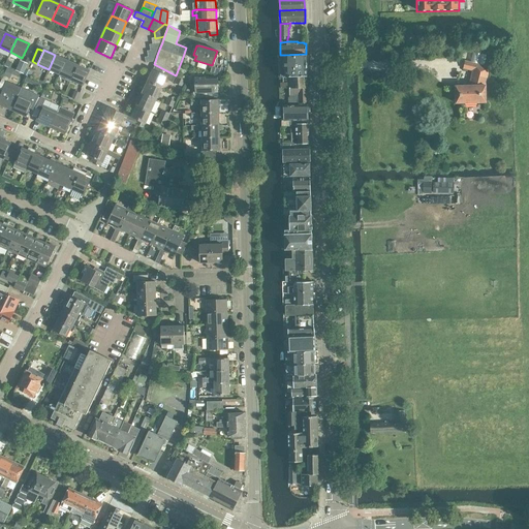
[(496,69),(498,62),(485,59),(486,56),(472,53),(470,63),(465,62),(463,68),(476,71),(472,87),(456,87),(456,103),(486,102),(486,85),(489,68),(496,69)]
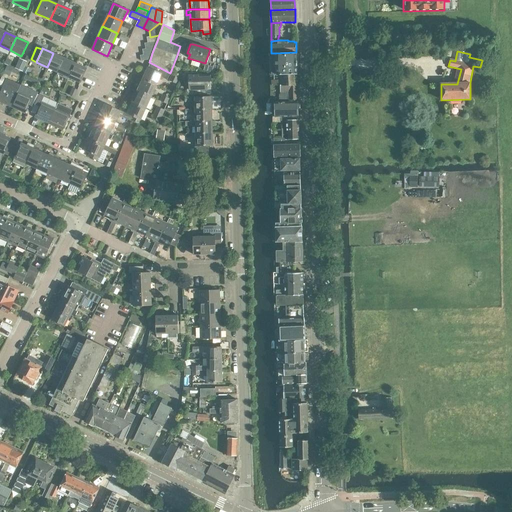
[(272,74),(280,74),(297,74),(296,52),(276,53),(276,60),(275,60),(275,65),(273,65),(272,65),(272,74)]
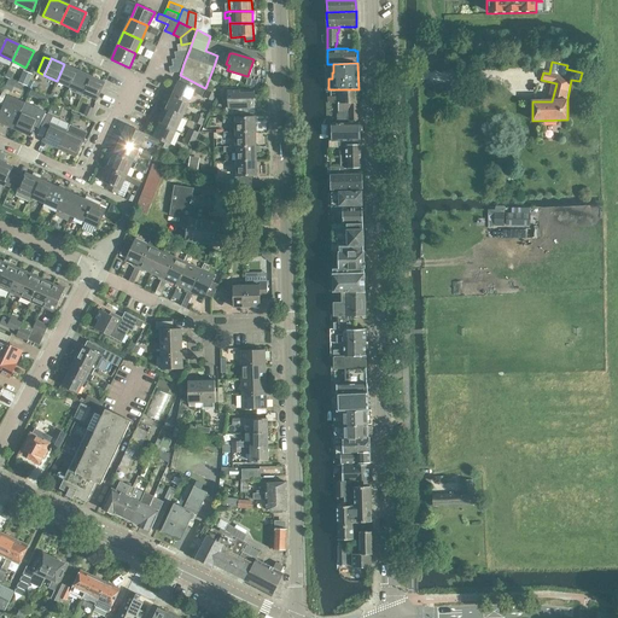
[(70,87),(77,70),(64,64),(57,81),(70,87)]
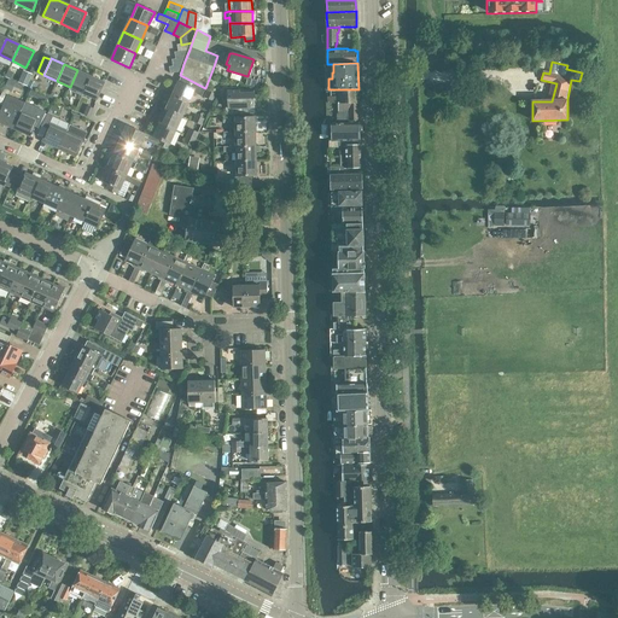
[(82,95),(83,93),(91,76),(77,70),(70,87),(69,89),(82,95)]
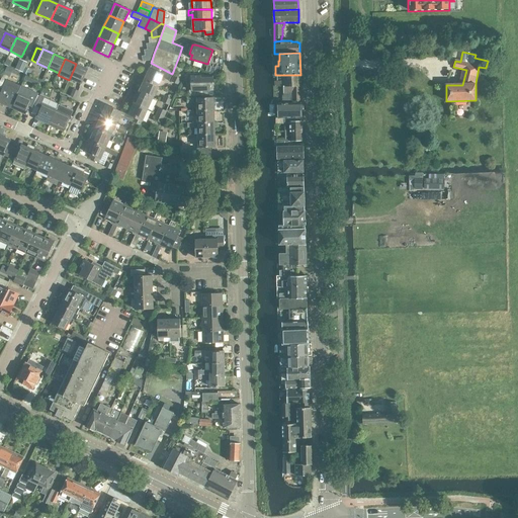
[(23,72),(25,67),(18,63),(15,69),(23,72)]
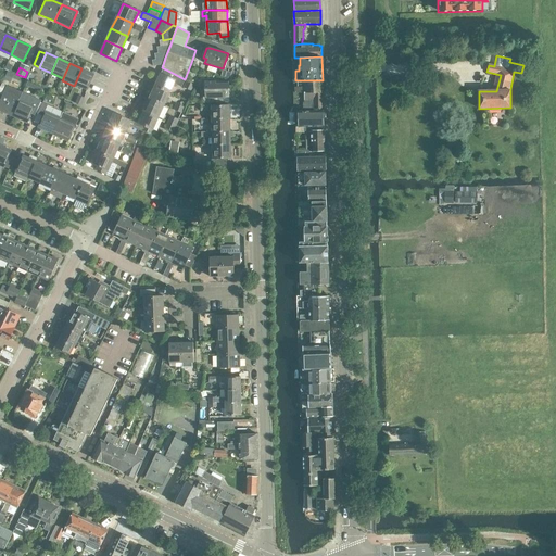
[(87,89),(93,74),(81,68),(75,84),(87,89)]
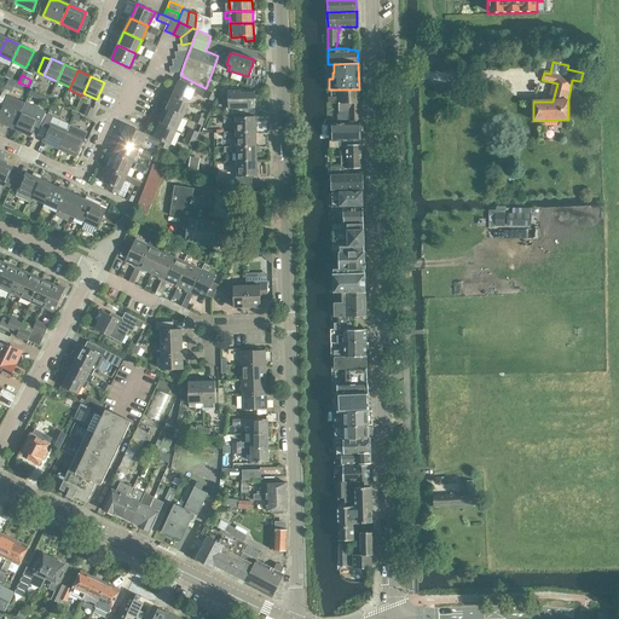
[(12,92),(16,82),(9,80),(5,88),(12,92)]
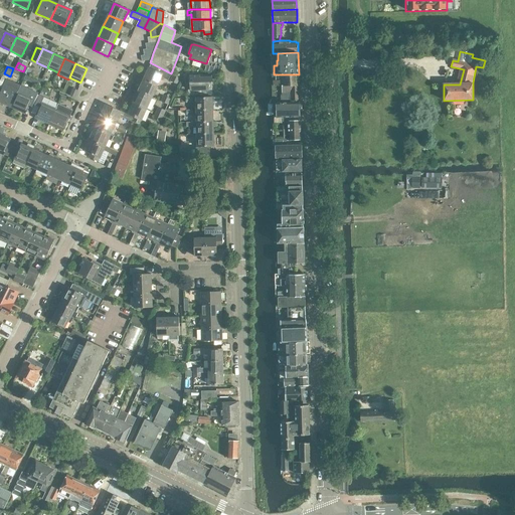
[(156,87),(162,74),(149,68),(144,81),(156,87)]
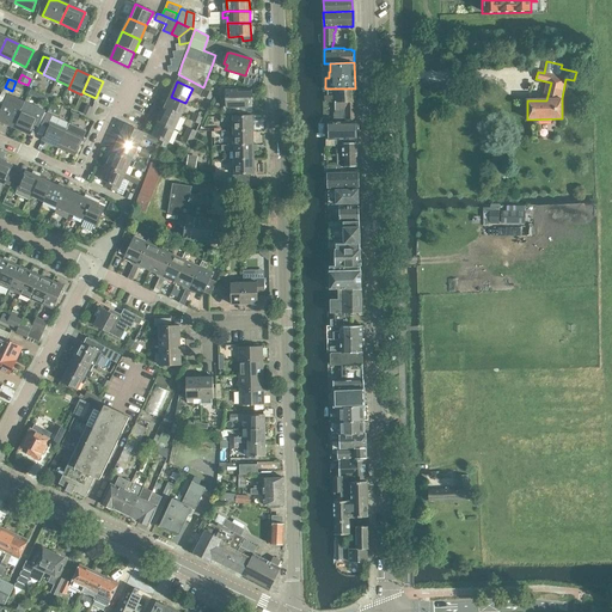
[(37,98),(41,92),(31,87),(29,95),(37,98)]
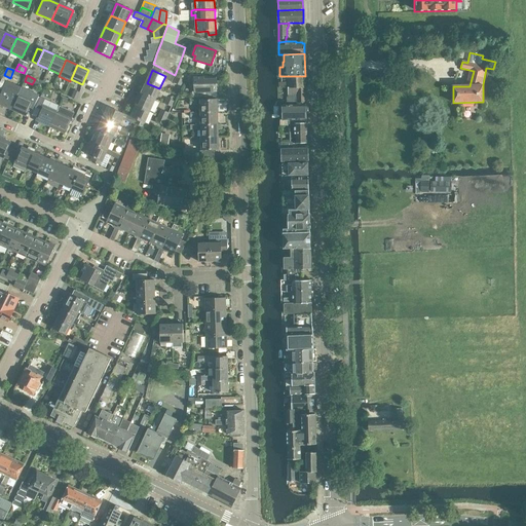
[(183,86),(186,81),(177,77),(175,82),(183,86)]
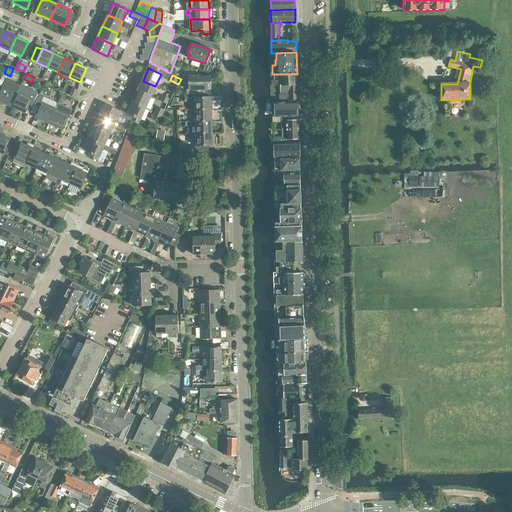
[(199,77),(199,75),(189,75),(189,89),(187,89),(187,93),(201,93),(201,88),(211,88),(211,77),(199,77)]
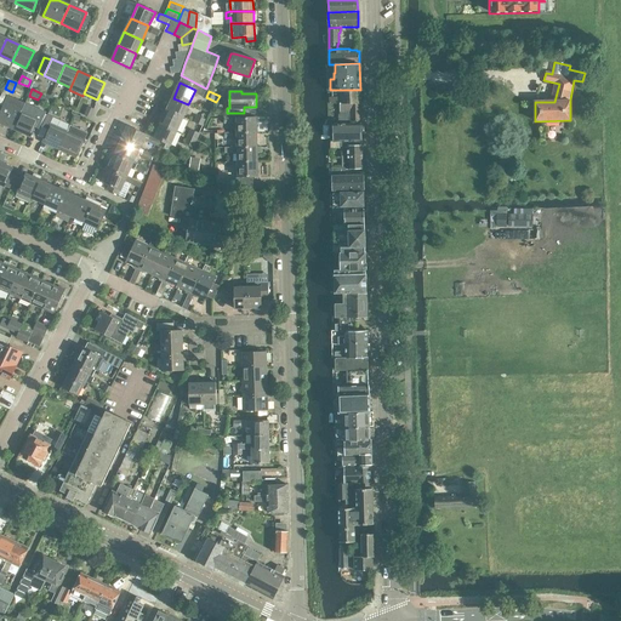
[(360,91),(331,91),(331,107),(358,107),(358,103),(360,103),(360,91)]
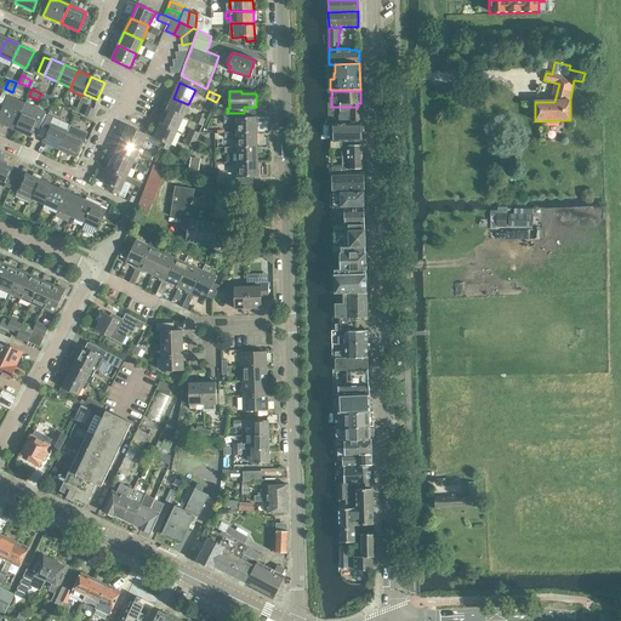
[(181,120),(187,107),(188,104),(174,98),(169,107),(166,113),(181,120)]
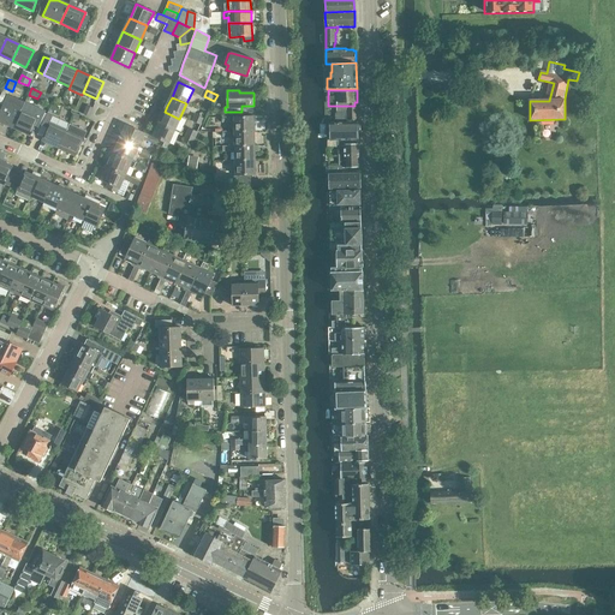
[(0,121),(13,127),(22,109),(5,102),(0,112),(0,121)]
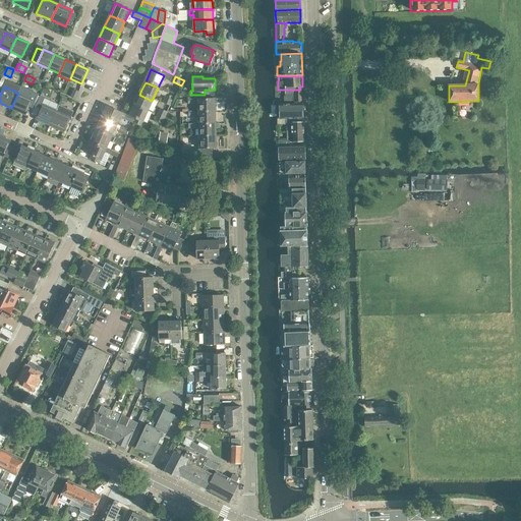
[(29,108),(34,110),(40,96),(21,87),(18,93),(11,108),(25,115),(29,108)]
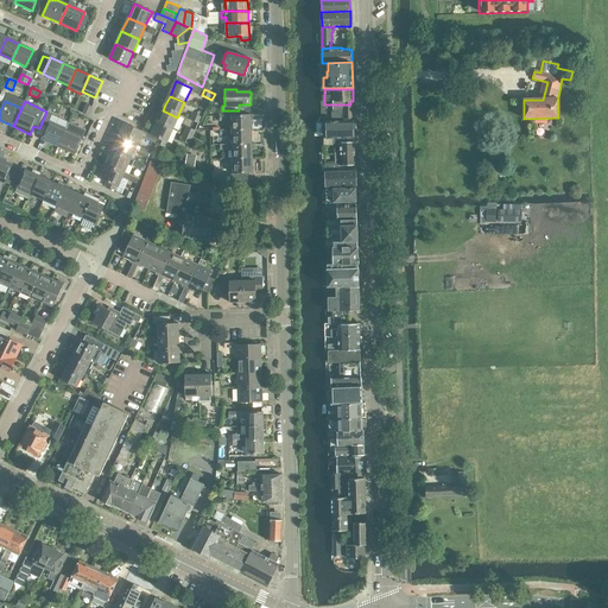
[(350,105),(324,105),(324,119),(353,119),(353,107),(350,107),(350,105)]
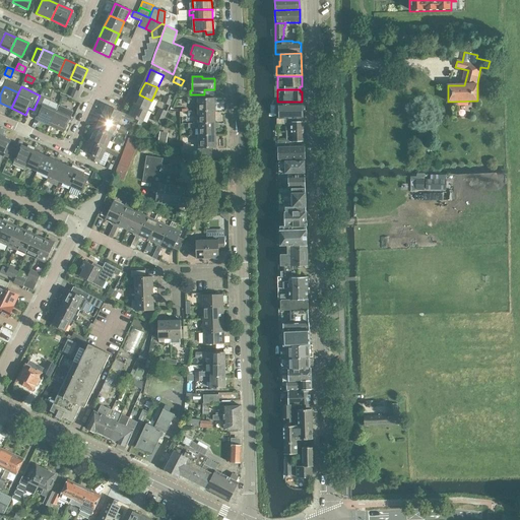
[(146,113),(151,101),(139,94),(133,107),(146,113)]
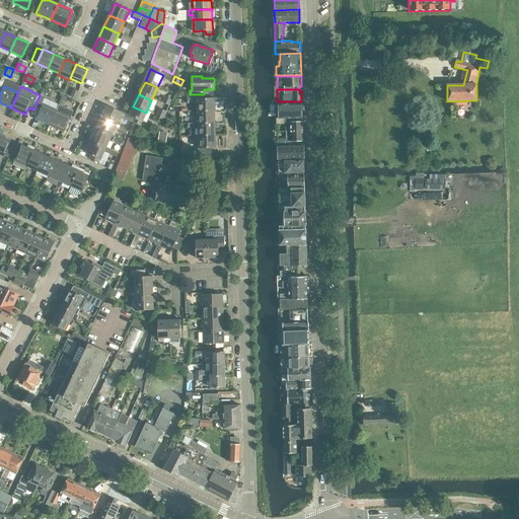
[(169,105),(172,99),(163,95),(160,102),(169,105)]
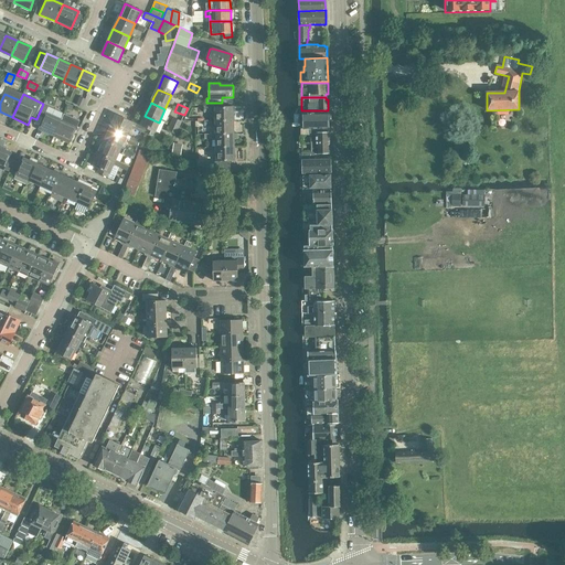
[(215,120),(233,120),(233,107),(215,107),(215,120)]
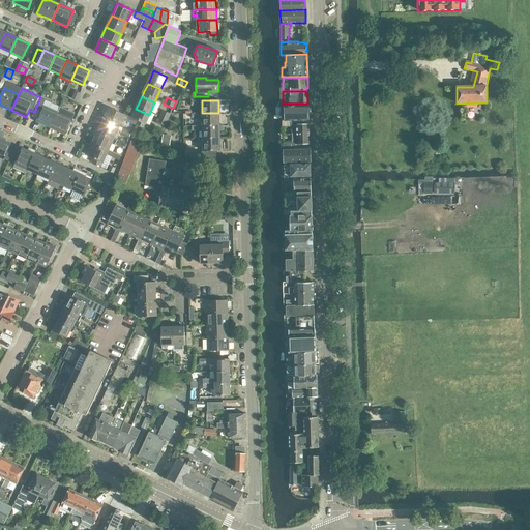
[(51,127),(60,107),(52,104),(50,108),(38,104),(32,119),(51,127)]
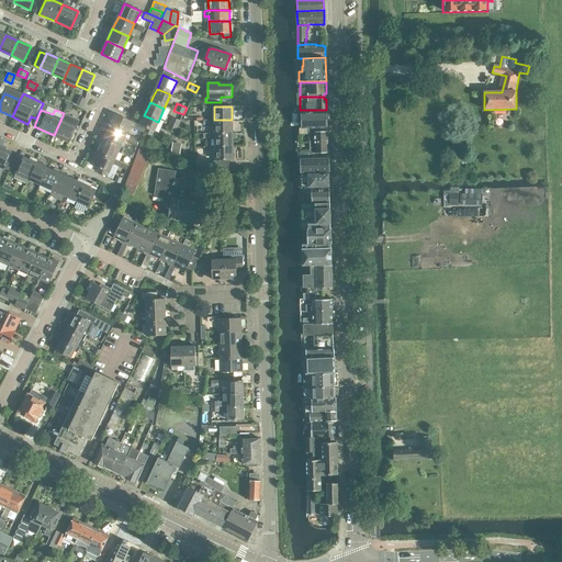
[(326,128),(326,112),(302,112),(302,122),(300,122),(300,130),(299,130),(299,134),(302,134),(310,134),(327,133),(327,128),(326,128)]
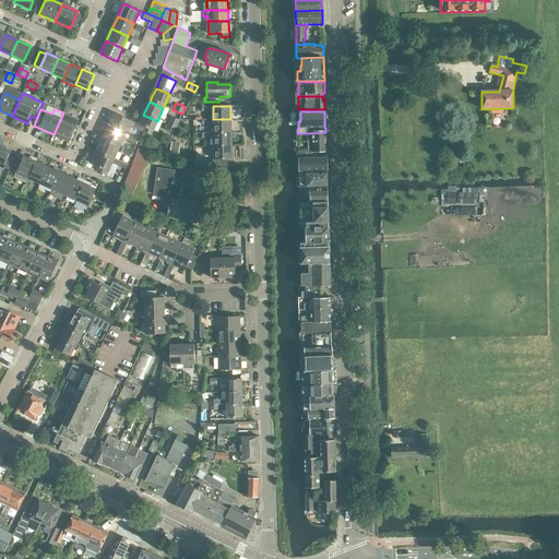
[(69,142),(76,126),(79,120),(63,113),(54,134),(69,142)]
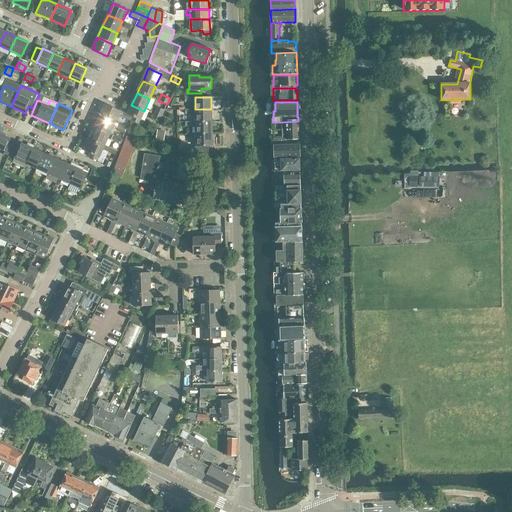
[(115,122),(120,111),(105,104),(100,116),(115,122)]
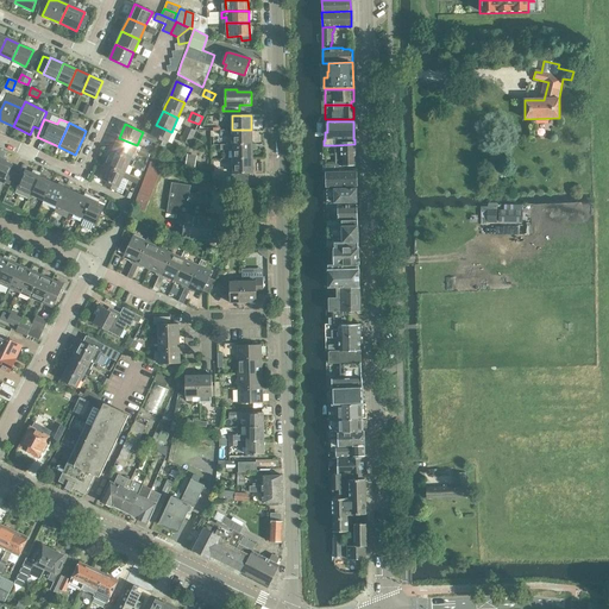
[(164,146),(171,132),(156,125),(151,136),(146,133),(145,138),(152,142),(152,140),(164,146)]
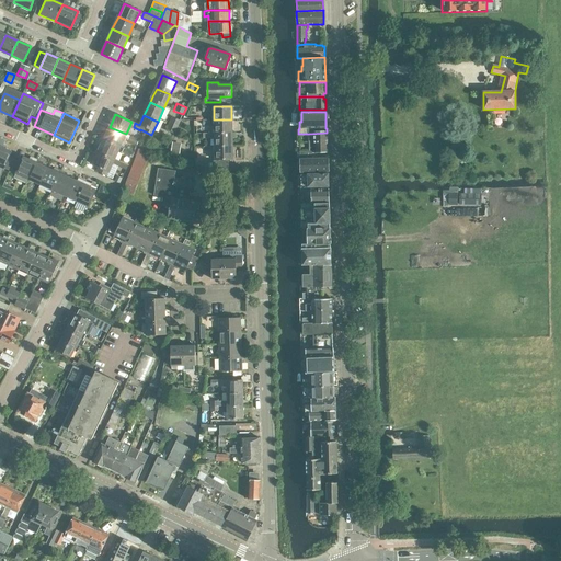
[(176,127),(180,121),(171,116),(168,123),(176,127)]
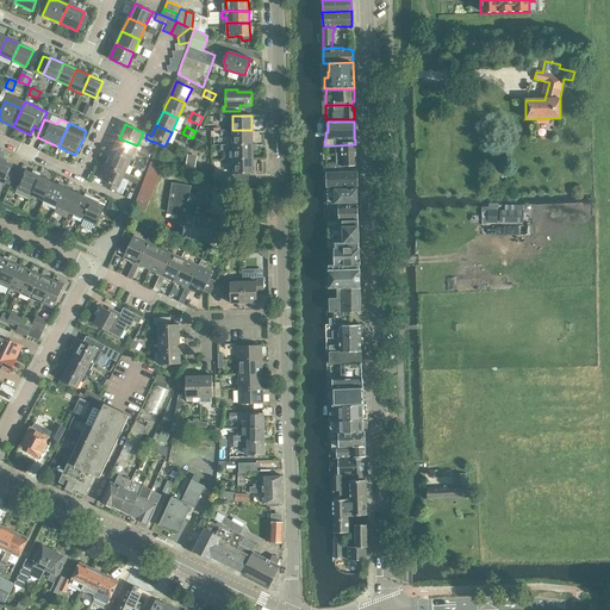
[(234,144),(251,144),(251,130),(232,130),(234,144)]
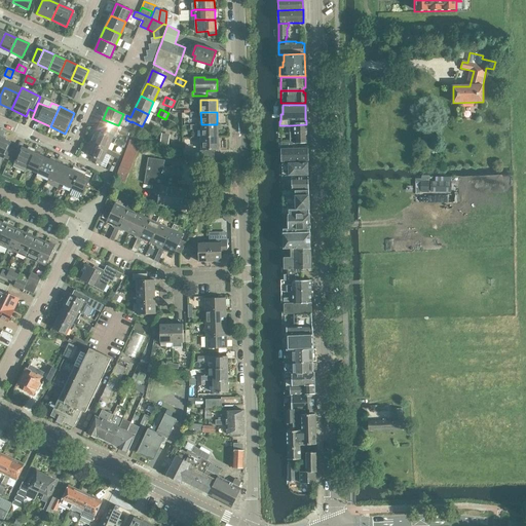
[(163,124),(165,119),(157,115),(155,120),(163,124)]
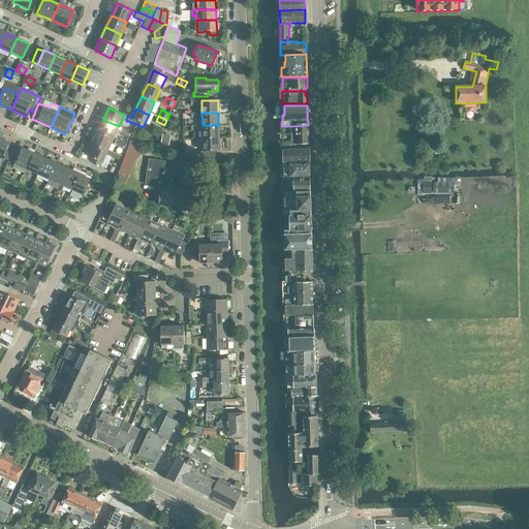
[(130,132),(119,126),(103,120),(98,131),(113,138),(116,132),(119,133),(120,132),(128,136),(130,132)]
